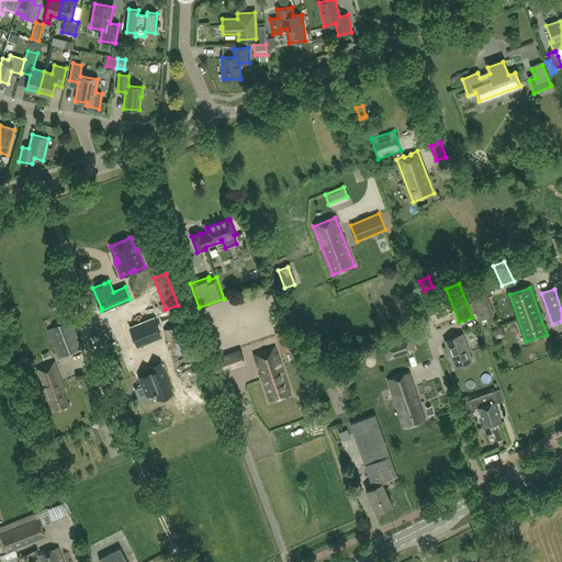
[(453,314),(437,319),(439,327),(457,322),(453,314)]
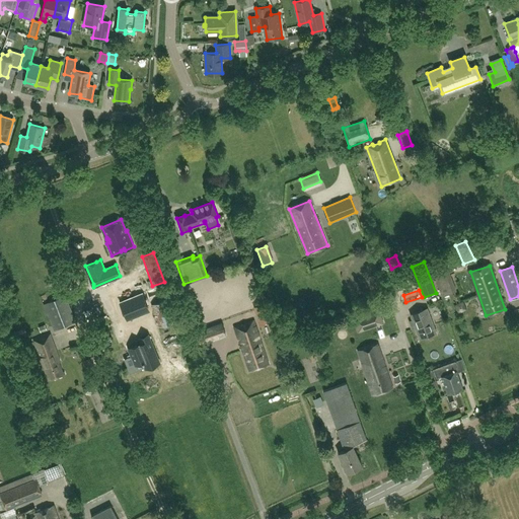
[(145,308),(139,293),(117,302),(123,317),(145,308)]
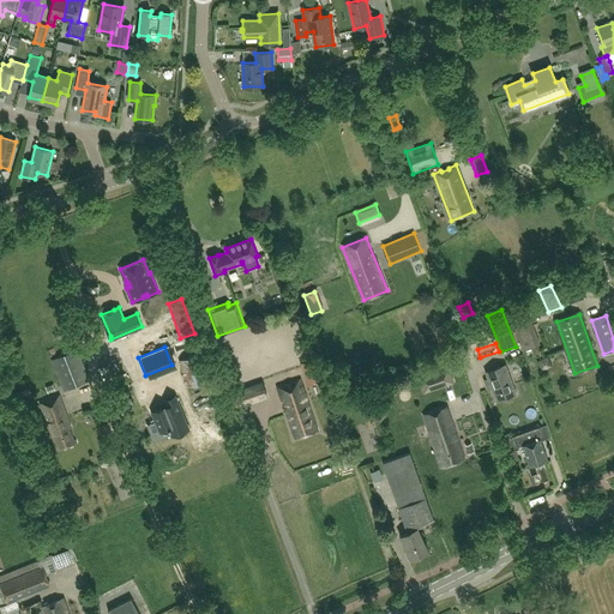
[(77,350),(52,360),(65,391),(89,381),(77,350)]
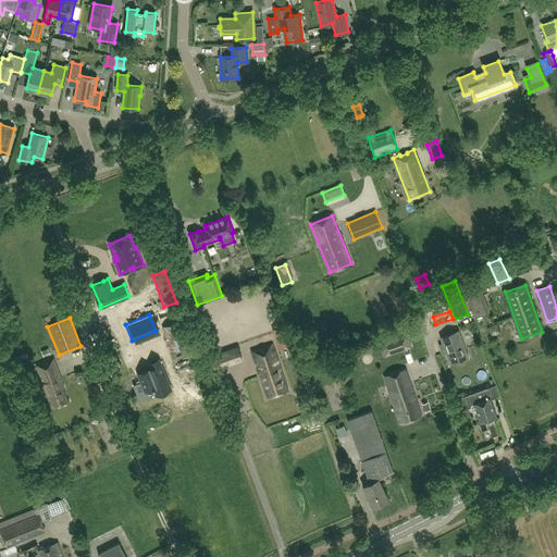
[(277,344),(291,338),(285,325),(272,330),(277,344)]
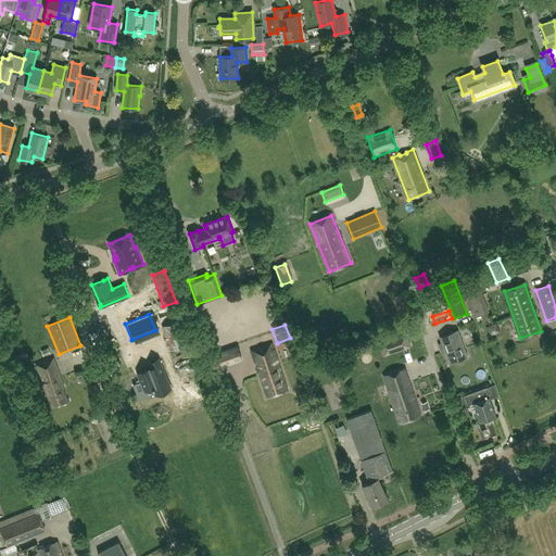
[(377,339),(382,356),(412,348),(405,329),(377,339)]
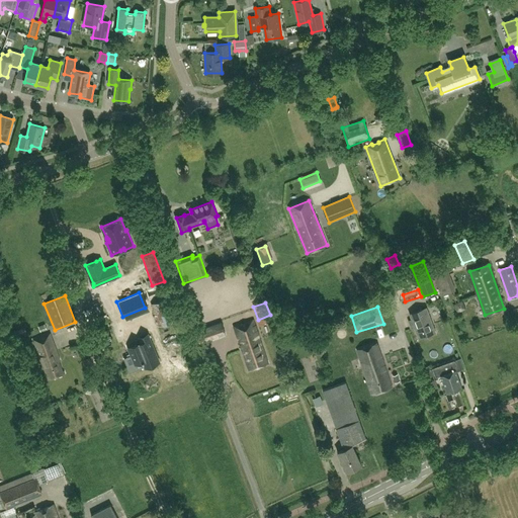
[(410,315),(412,320),(408,321),(411,329),(415,328),(419,339),(435,333),(426,309),(410,315)]
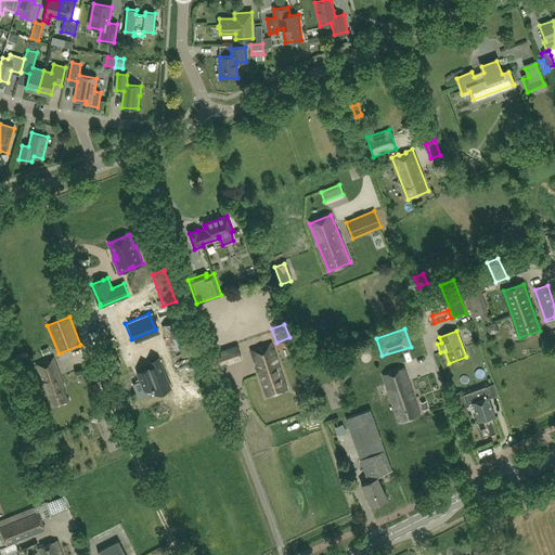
[(131,350),(137,364),(163,353),(157,339),(131,350)]
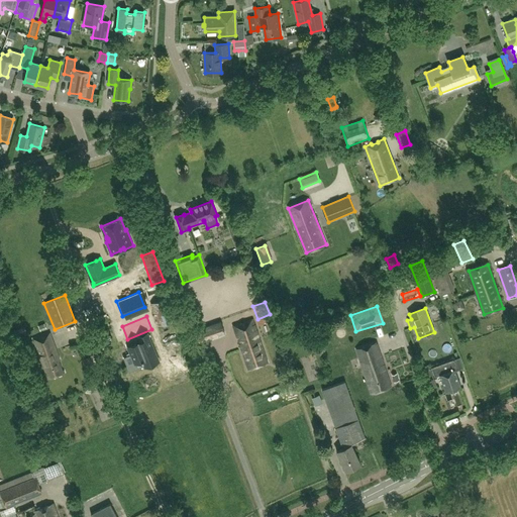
[(162,335),(173,330),(169,320),(158,324),(162,335)]
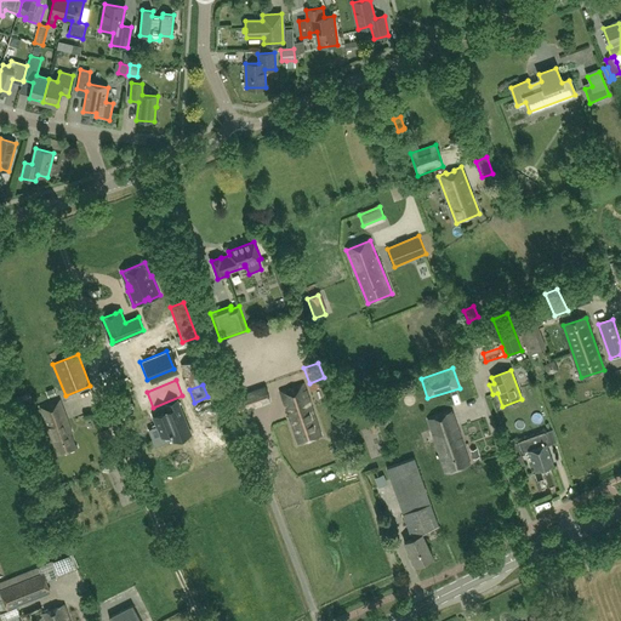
[(303,385),(280,392),(298,444),(322,437),(303,385)]
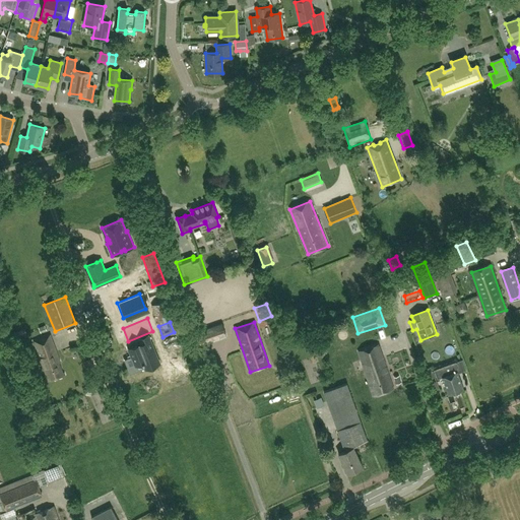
[(226,336),(222,324),(202,331),(206,342),(226,336)]
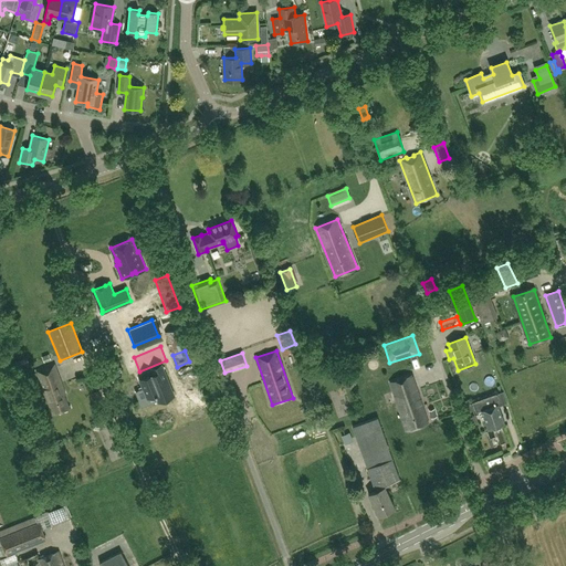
[(54,365),(37,371),(53,415),(71,408),(54,365)]
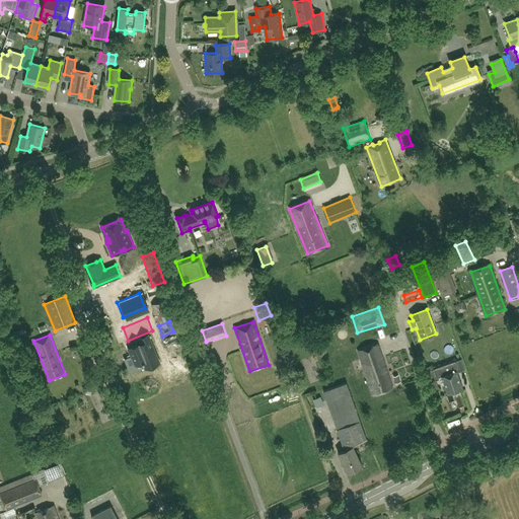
[(146,368),(159,362),(148,335),(139,339),(141,343),(129,348),(135,365),(143,362),(146,368)]
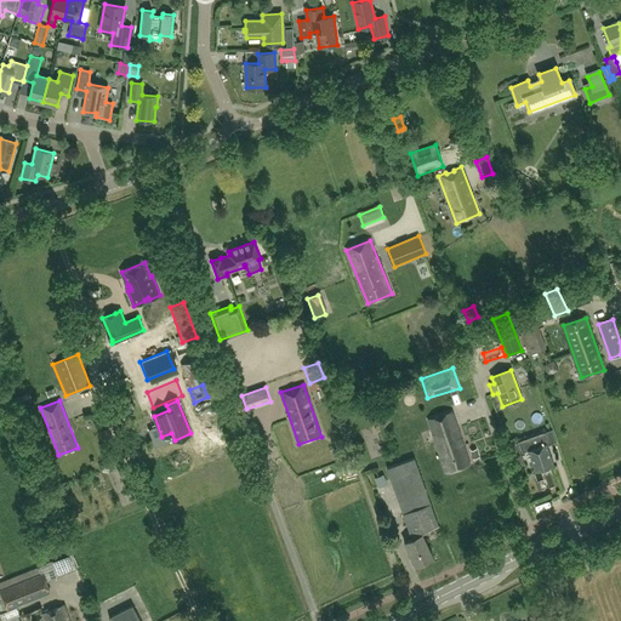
[(428,421),(446,473),(469,466),(462,443),(461,444),(459,437),(460,436),(451,412),(428,421)]
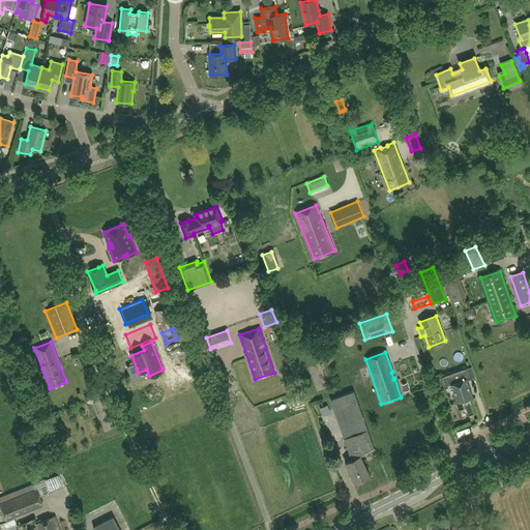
[(473,396),(466,379),(472,377),(468,366),(442,377),(445,386),(451,384),(458,403),(473,396)]
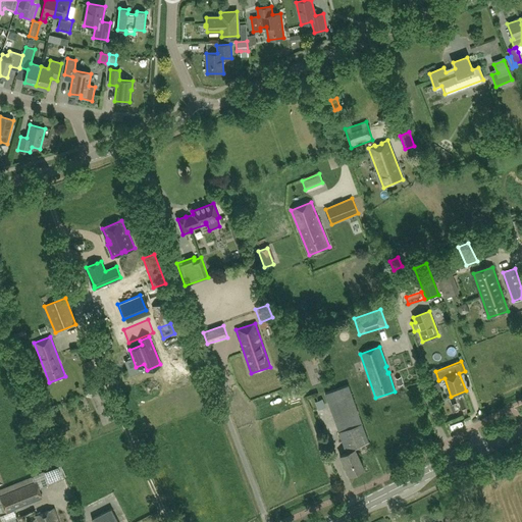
[(434,372),(428,374),(431,383),(437,381),(434,372)]
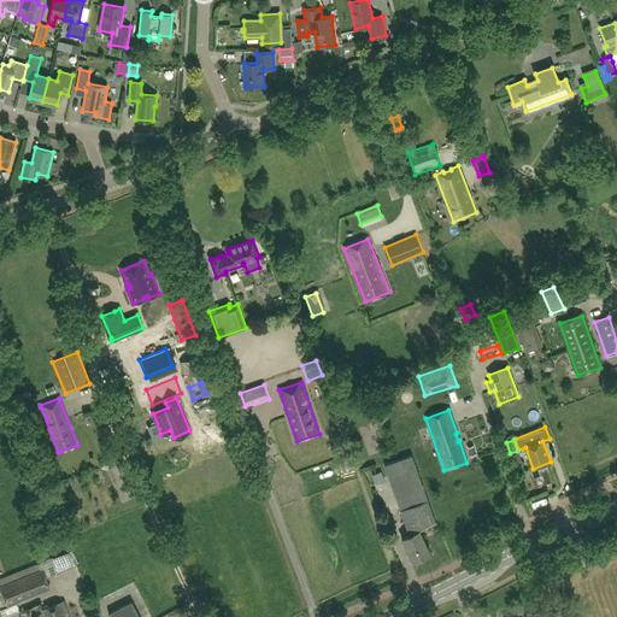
[(381,471),(372,475),(376,485),(385,481),(381,471)]
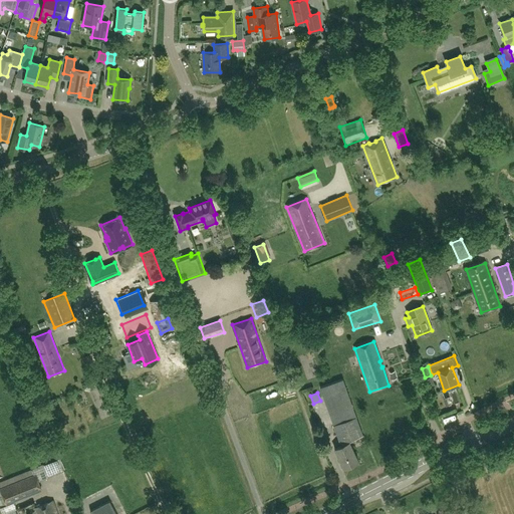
[(457,414),(446,415),(447,423),(458,421),(457,414)]
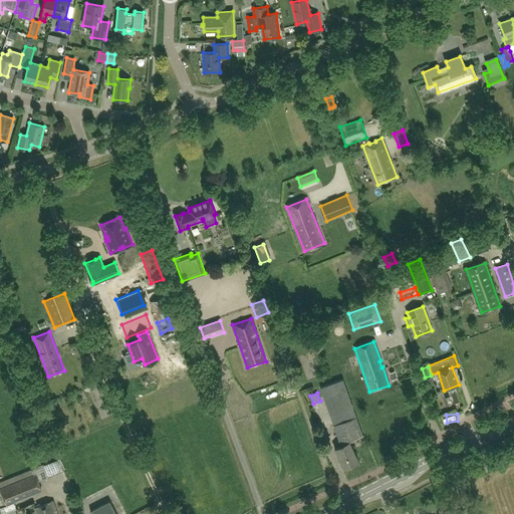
[(344,445),(334,450),(343,469),(358,462),(348,441),(363,434),(360,426),(353,429),(353,431),(346,434),(345,431),(339,434),(344,445)]
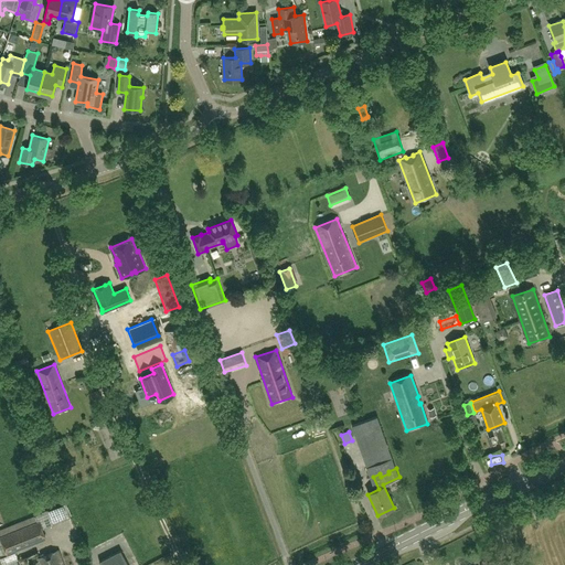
[(34,516),(11,526),(0,530),(0,536),(0,537),(7,554),(46,539),(40,522),(38,523),(34,516)]
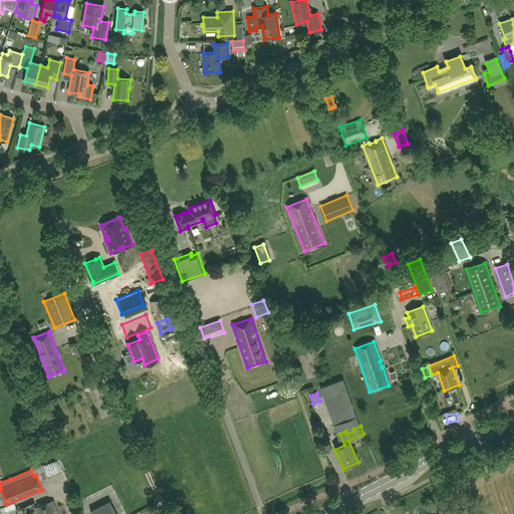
[(36,513),(57,513),(53,501),(34,508),(36,513)]
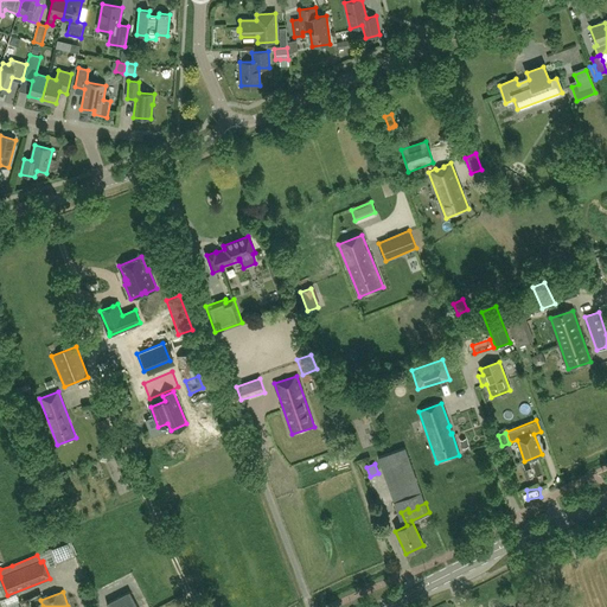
[(136,606),(138,606),(129,592),(107,604),(108,606),(136,606)]
